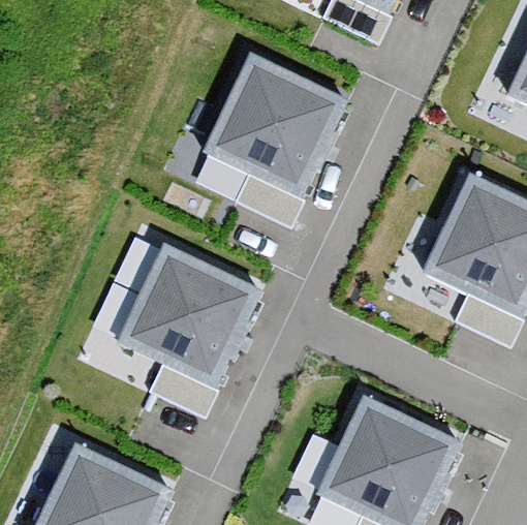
[(331,0),(323,18),(376,43),(396,0),(331,0)]
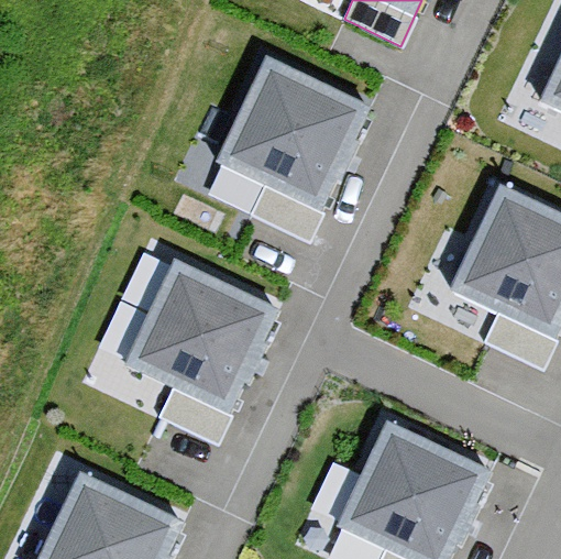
[(560,46),(537,96),(560,107),(560,46)]
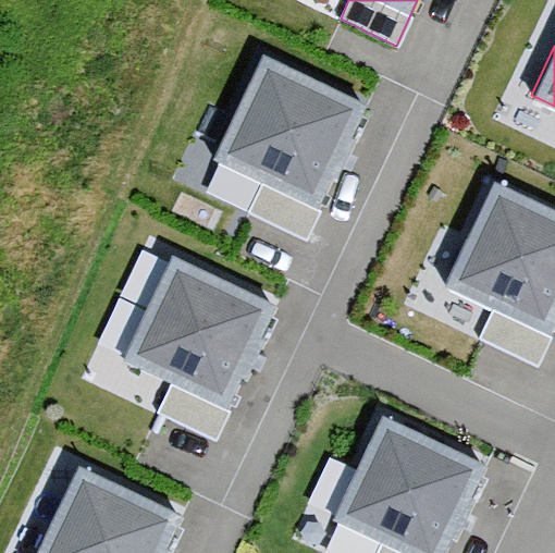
[(364,102),(262,54),(212,159),(248,176),(239,193),(305,224),(364,102)]
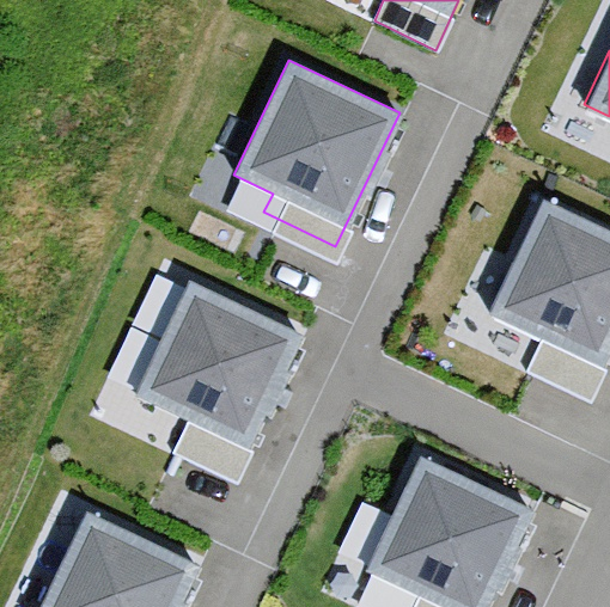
[(609,227),(542,196),(487,313),(542,338),(526,372),(591,402),(609,360),(609,227)]
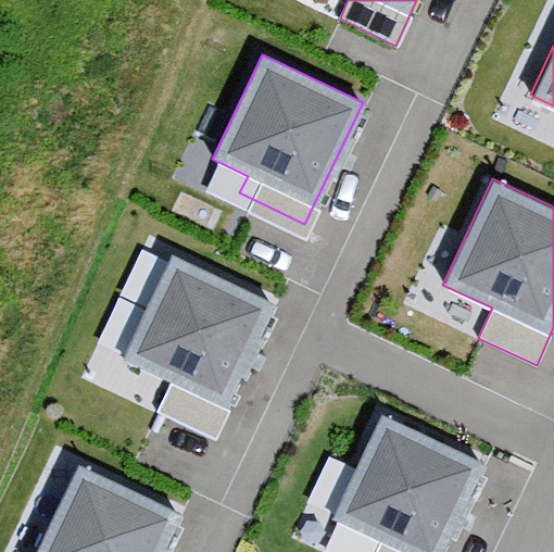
[(171,258),(124,362),(168,381),(155,410),(215,436),(275,304),(171,258)]
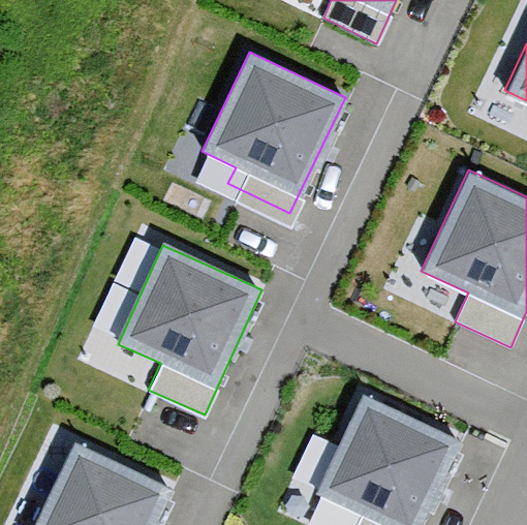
[(363,394),(316,494),(359,514),(352,524),(421,524),(461,439),(363,394)]
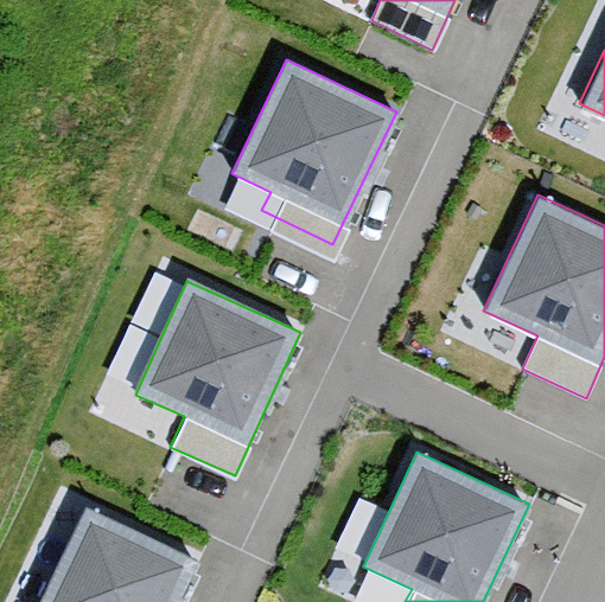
[(89,513),(44,601),(178,601),(196,567),(89,513)]
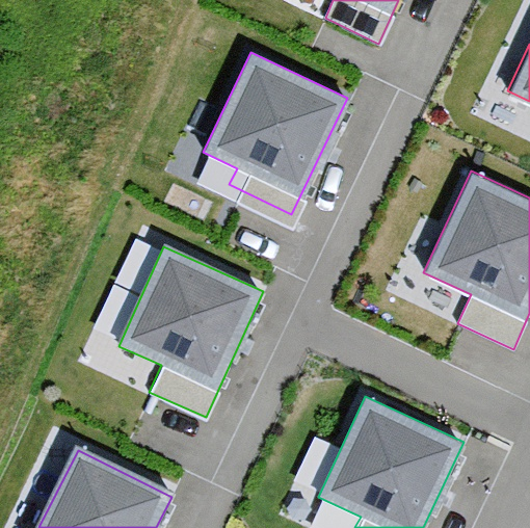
All buildings are outlined.
